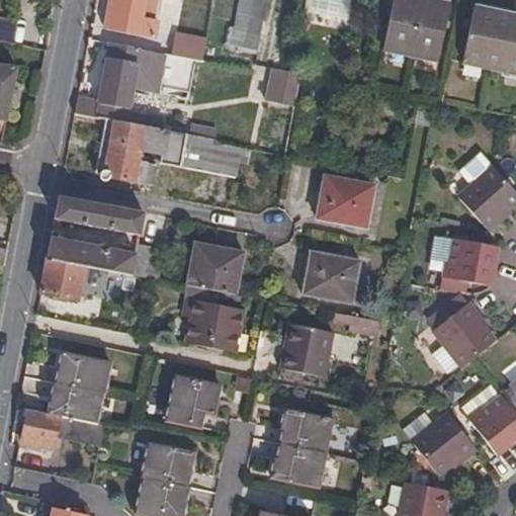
[(109,0),(103,31),(152,41),(156,23),(139,20),(143,0),(109,0)]
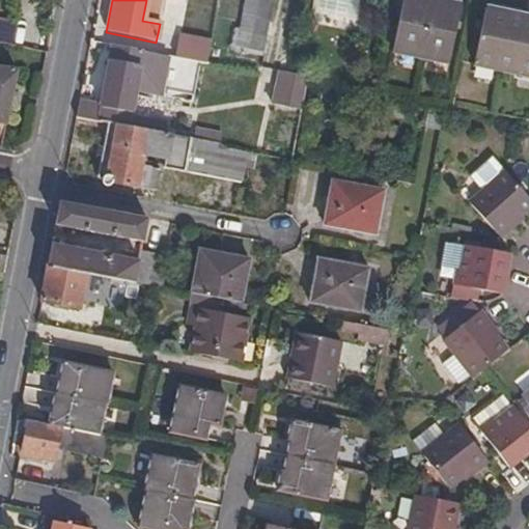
[(240,0),(234,29),(265,35),(271,0),(240,0)]
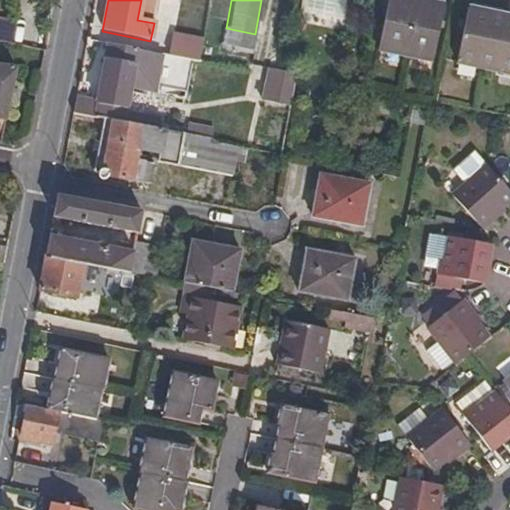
[(341,21),(345,0),(300,0),(298,12),(341,21)]
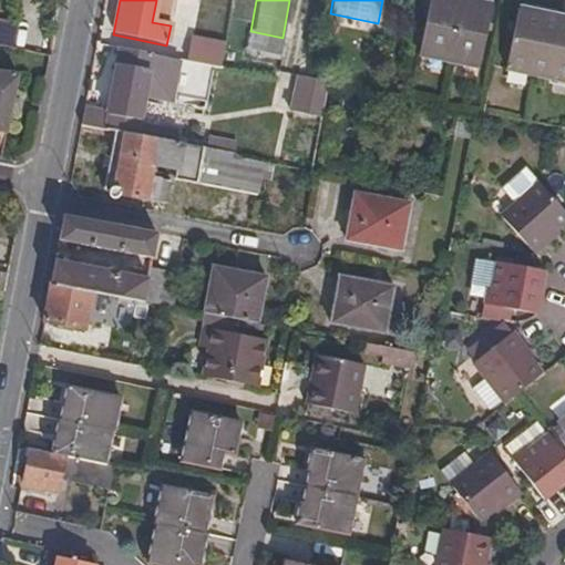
[(431,0),(419,58),(493,74),(505,10),(454,0),(431,0)]
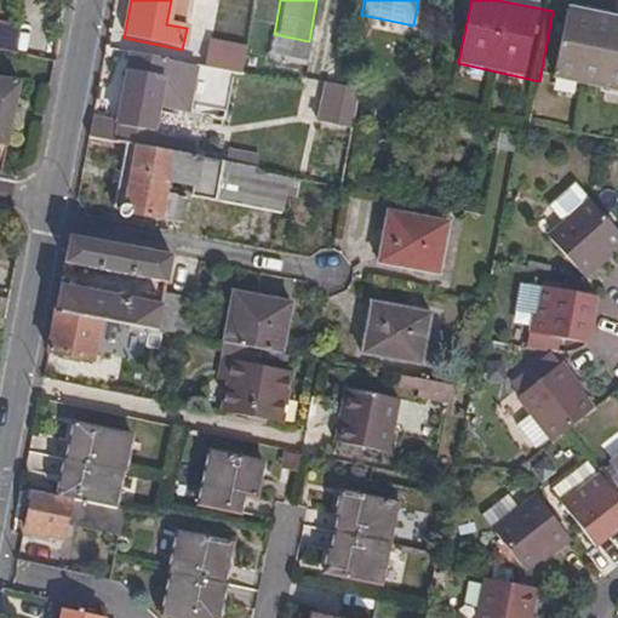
[(572,80),(617,90),(617,21),(584,15),(572,80)]
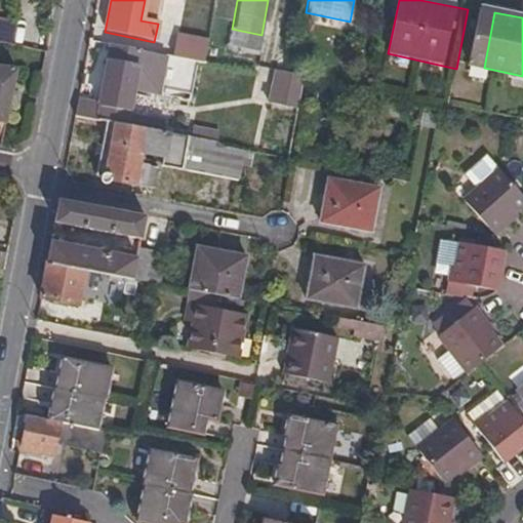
[(203,62),(204,56),(207,33),(174,27),(169,54),(201,61),(203,62)]
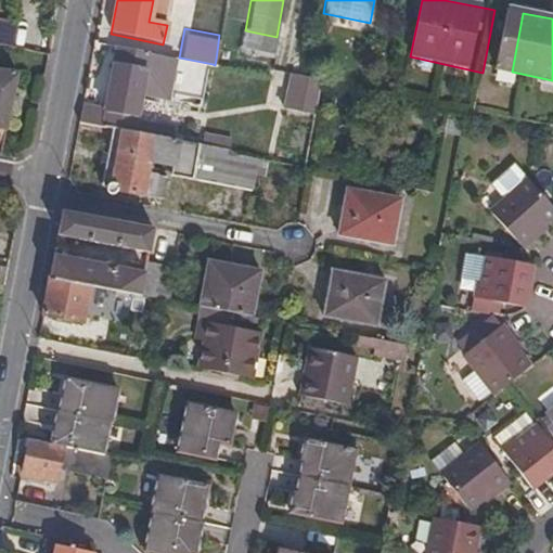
[(242,46),(273,52),(277,37),(245,30),(242,46)]
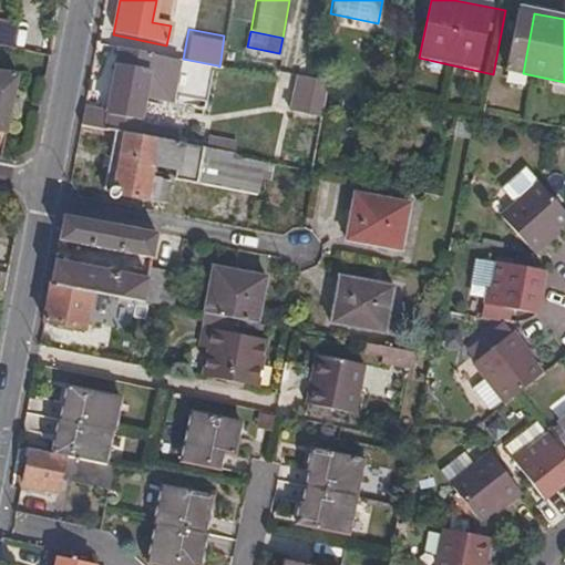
[(83,110),(81,122),(112,127),(124,130),(139,133),(145,96),(154,53),(121,47),(109,108),(84,103),(83,110)]
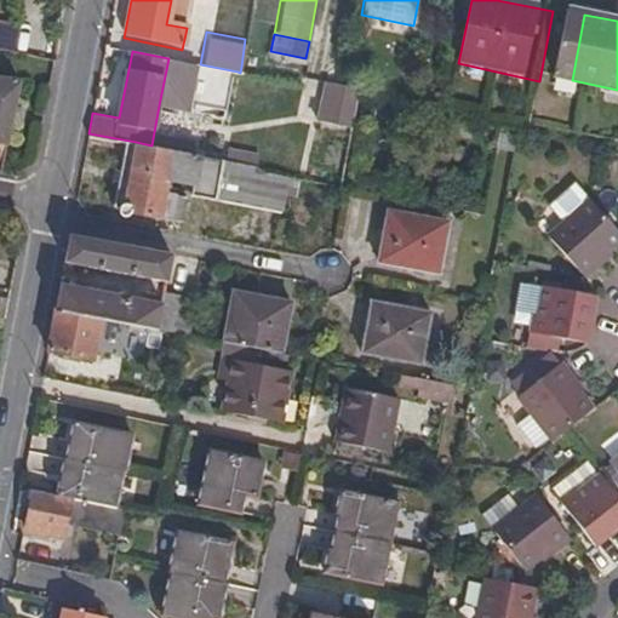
[(194,63),(169,58),(159,106),(184,110),(194,63)]
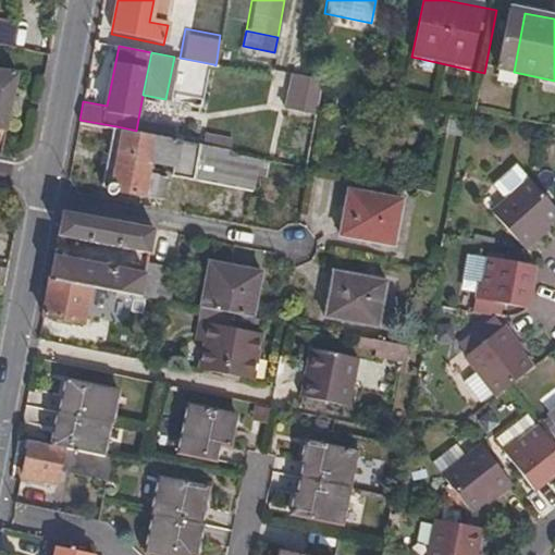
[(0,147),(14,75),(0,72),(0,147)]
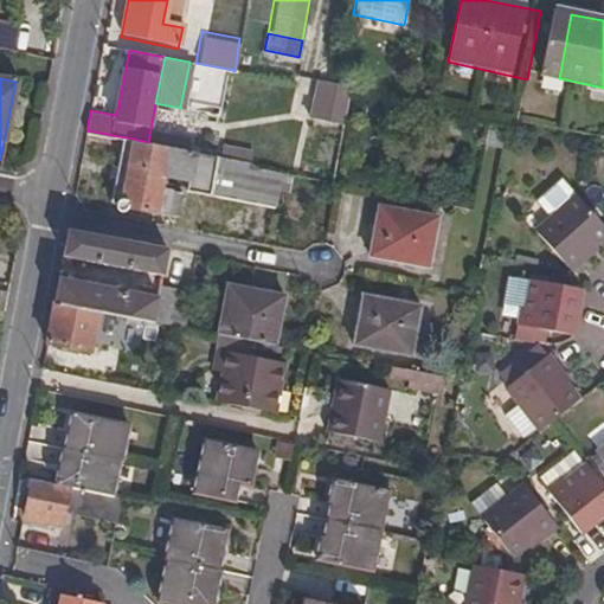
[(349,88),(317,82),(309,117),(341,124),(349,88)]
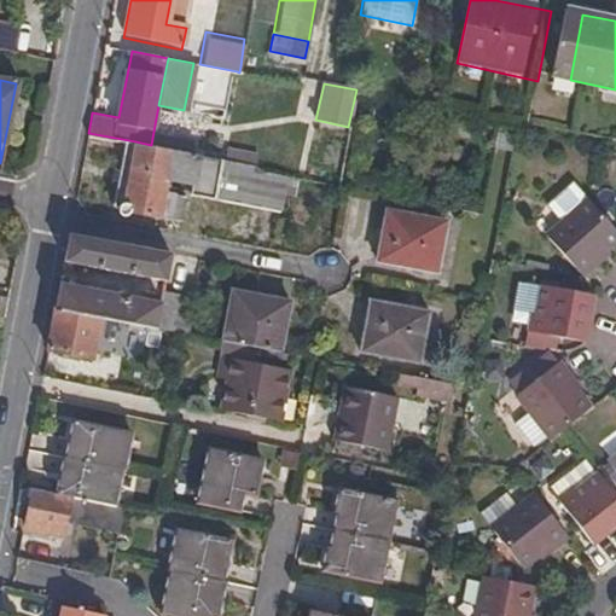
[(521,123),(501,120),(497,141),(516,146),(521,123)]
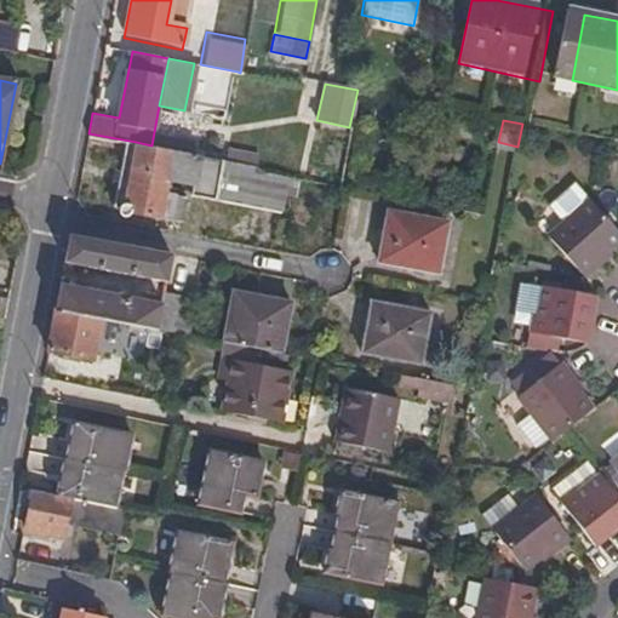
[(136,142),(122,139),(110,200),(122,202),(136,142)]
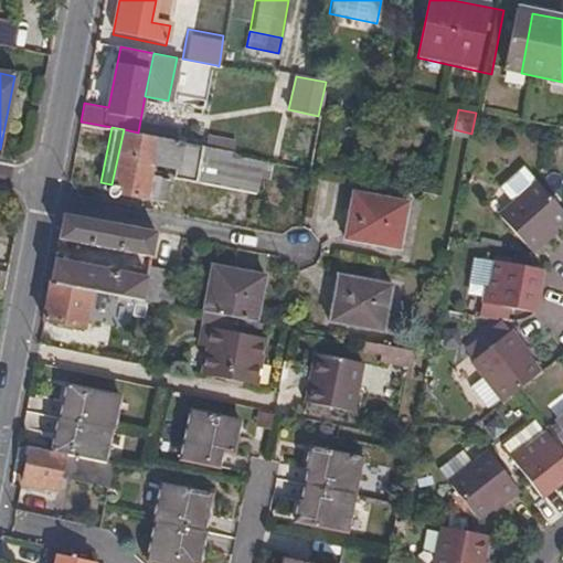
[(229,149),(138,133),(124,129),(112,184),(109,192),(110,192),(110,195),(118,197),(119,191),(163,200),(168,177),(151,173),(155,157),(177,161),(173,179),(251,195),(254,174),(256,159),(240,156),(231,153),(229,149)]
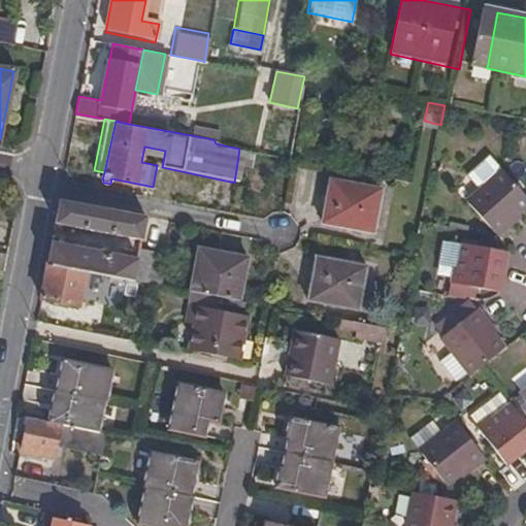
[(254,152),(239,149),(237,163),(251,165),(254,152)]
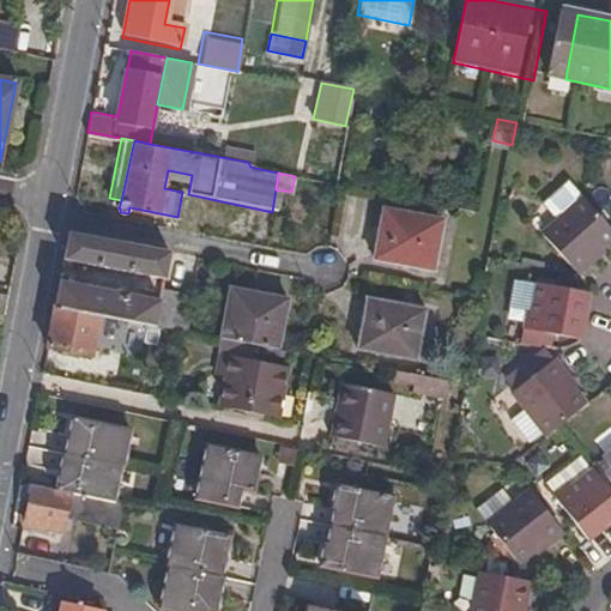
[(610,244),(610,233),(568,186),(542,209),(556,224),(540,239),(580,280),(594,266),(592,262),(610,244)]
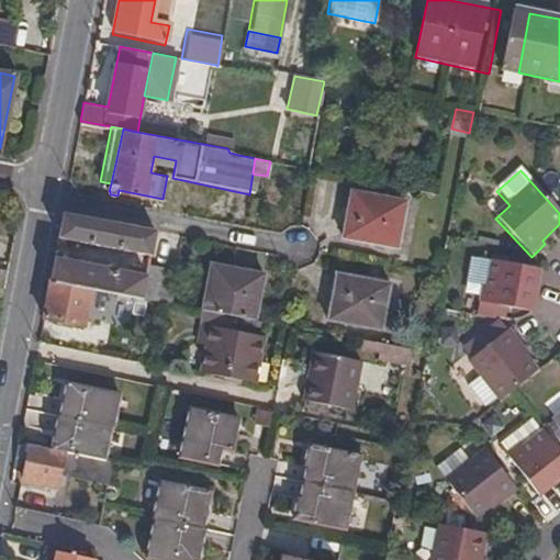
[(402,200),(348,189),(337,235),(392,246),(402,200)]
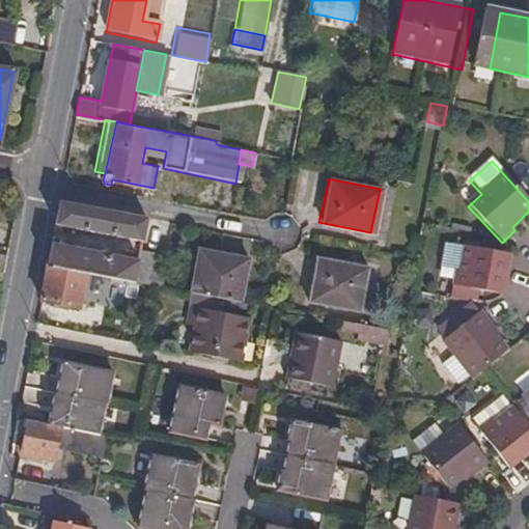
[(146,217),(58,199),(54,221),(142,240),(146,217)]
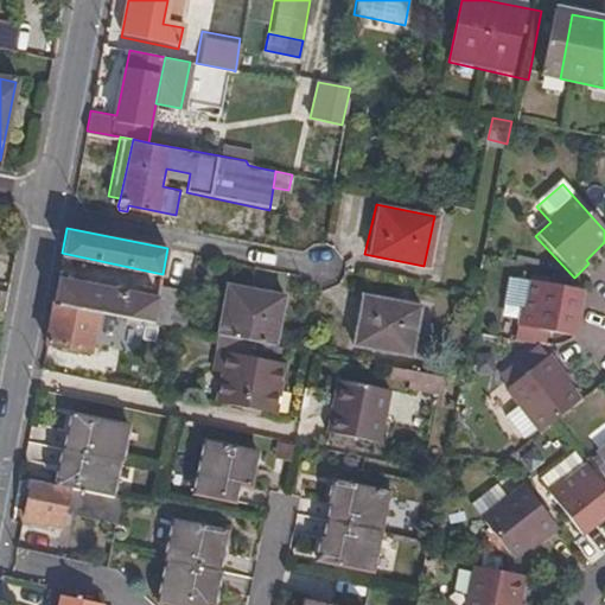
[(158,294),(58,274),(52,300),(99,310),(108,311),(154,319),(158,294)]
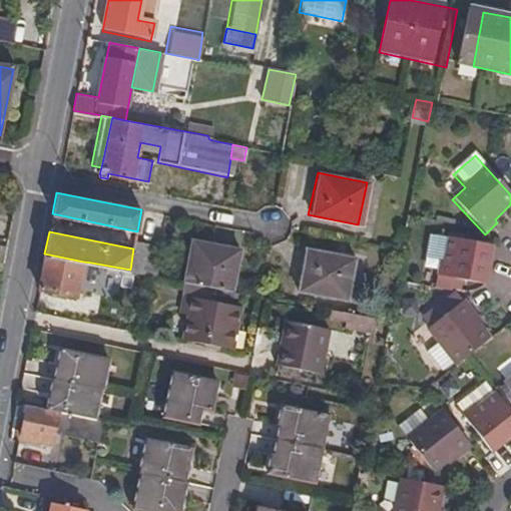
[(180,278),(229,287),(238,243),(190,234),(180,278)]
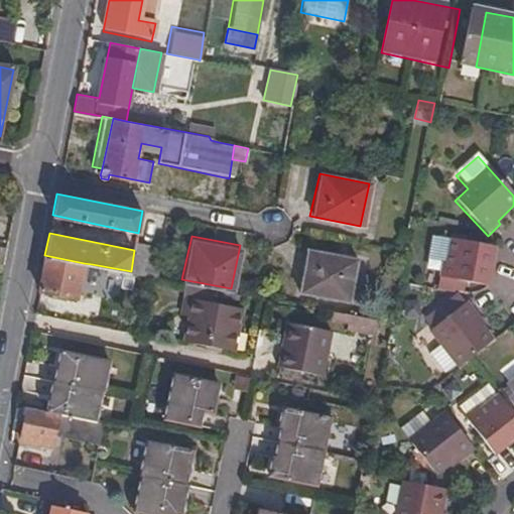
[(440,278),(466,283),(489,288),(496,248),(432,236),(428,261),(443,263),(440,278)]
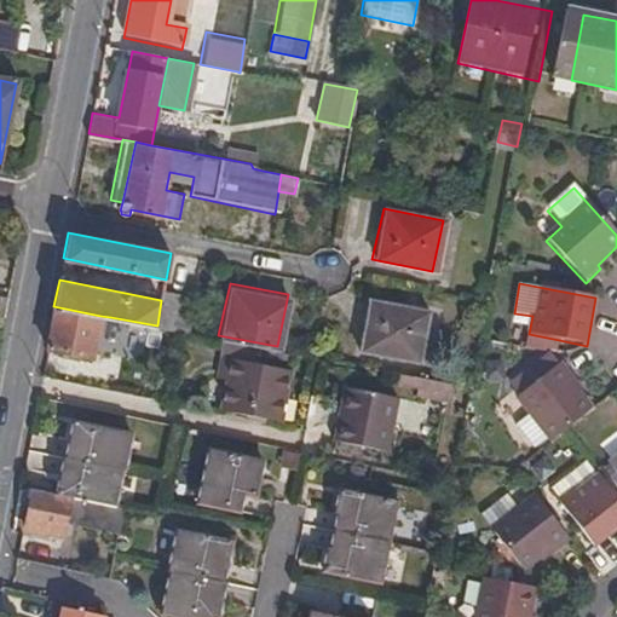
[(163,287),(161,300),(157,326),(185,330),(189,330),(196,294),(163,287)]
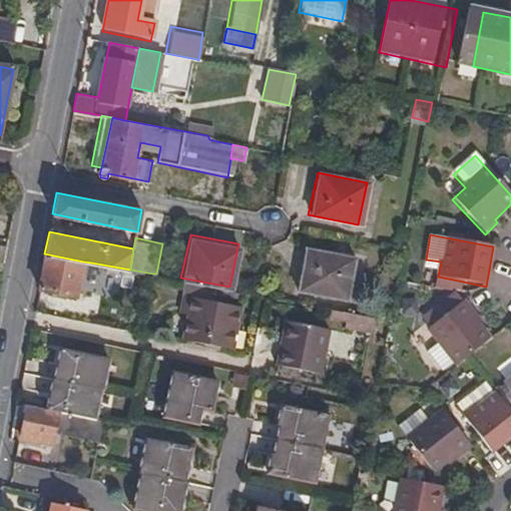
[(8,245),(0,243),(0,262),(5,263),(8,245)]
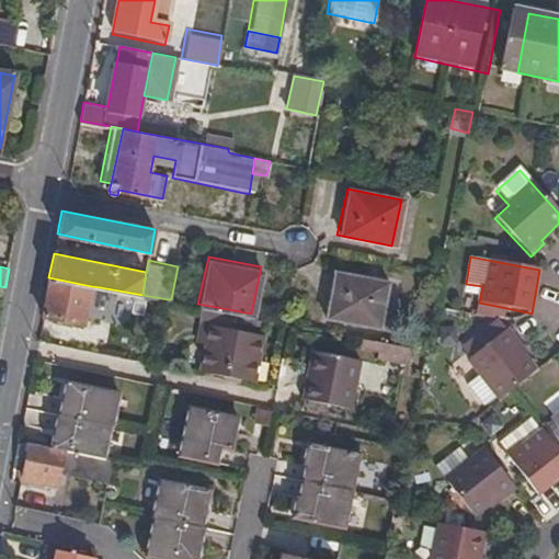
[(384,280),(331,269),(321,315),(375,326),(384,280)]
